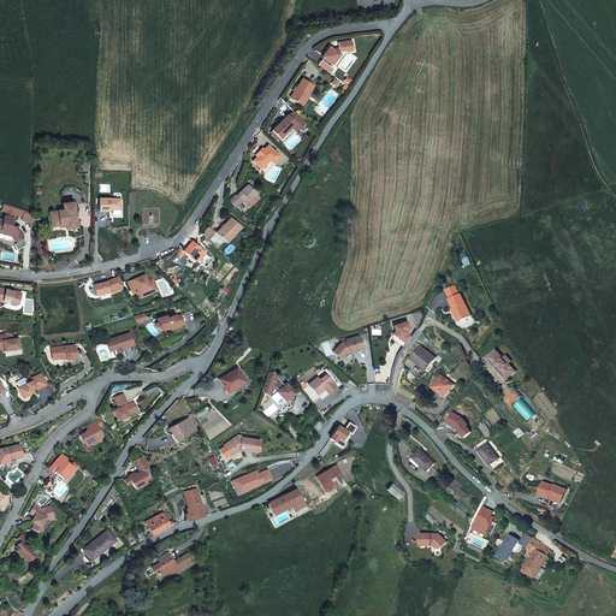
[(324,57),(319,65),(326,71),(330,66),(332,63),(333,64),(338,58),(336,53),(338,52),(347,51),(347,52),(354,51),(353,49),(351,49),(351,42),(353,42),(351,41),(338,42),(338,48),(332,49),(330,47),(323,55),(324,57)]
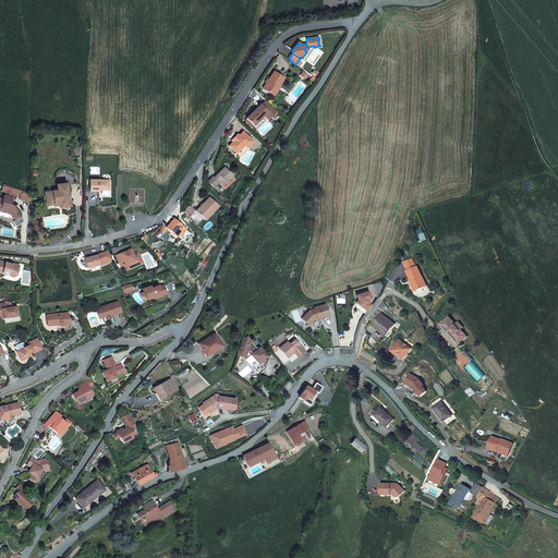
[(276,69),(274,72),(283,79),(286,75),(276,69)]
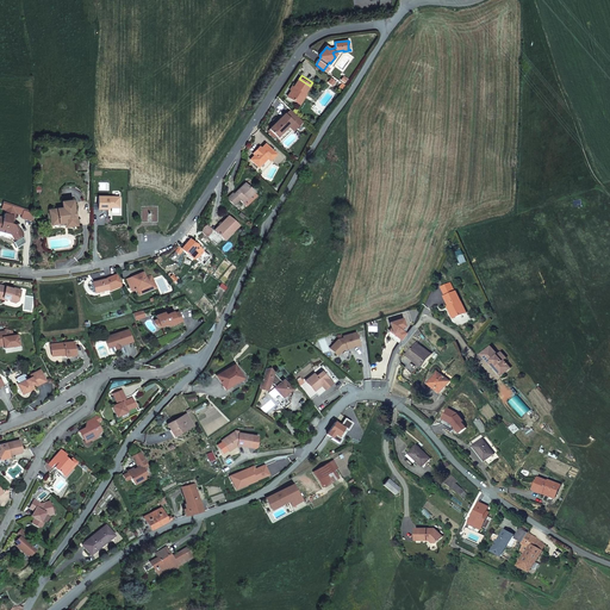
[(287,97),(297,103),(303,93),(304,94),(310,86),(299,79),(287,97)]
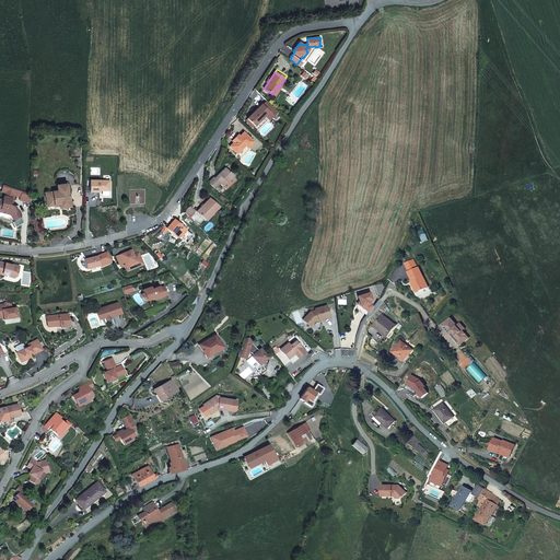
[(278,112),(267,101),(263,104),(247,118),(255,126),(266,115),(269,112),(273,116),(278,112)]
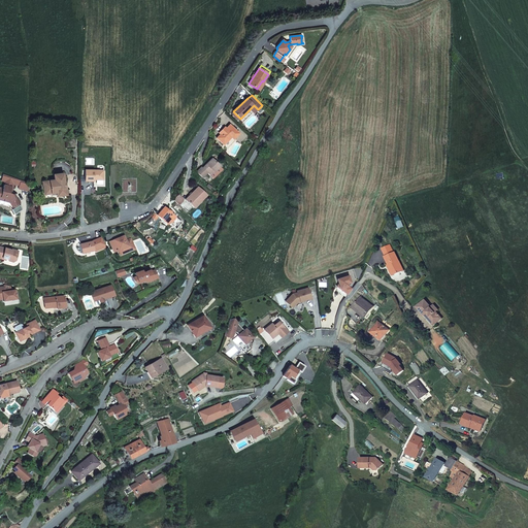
[(230,125),(217,138),(224,144),(232,136),(234,138),(239,134),(230,125)]
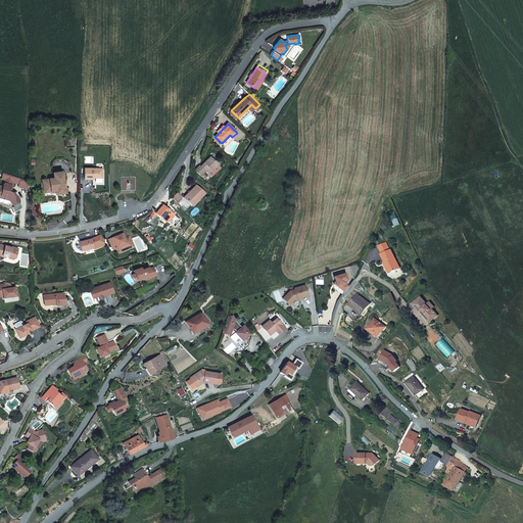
[(225,147),(234,139),(232,137),(230,135),(222,143),(225,147)]
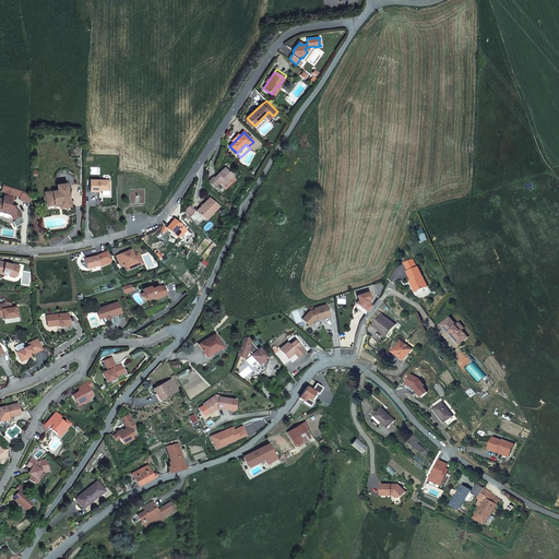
[(214,177),(209,182),(214,188),(219,183),(223,186),(233,176),(225,168),(218,175),(219,176),(216,179),(215,178),(214,177)]
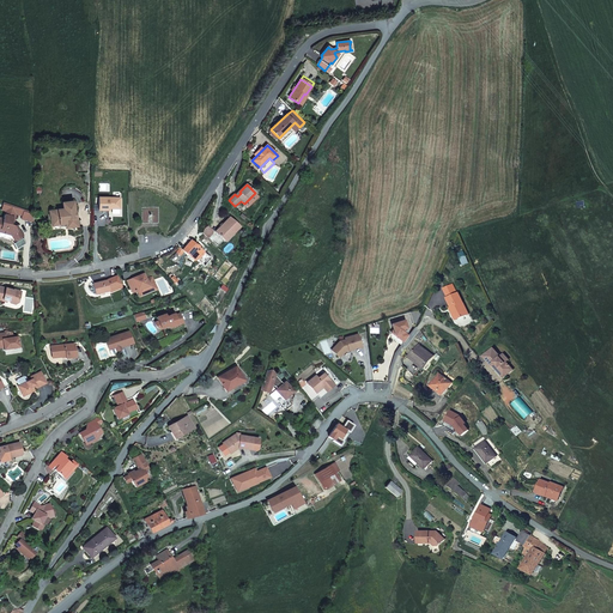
[(255,193),(244,204),(246,205),(256,194),(255,193)]
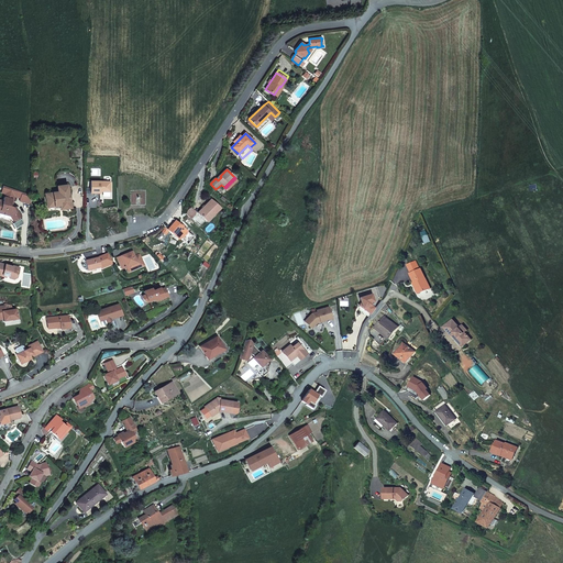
[(109,180),(90,180),(90,188),(90,192),(99,192),(99,190),(102,190),(109,190),(109,180)]
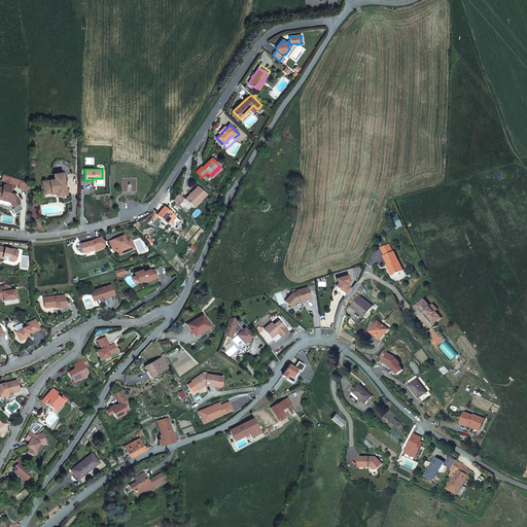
[(55,179),(43,181),(44,191),(51,190),(51,194),(57,192),(57,195),(61,194),(61,196),(66,195),(66,187),(63,187),(63,182),(64,182),(63,173),(55,175),(55,179)]
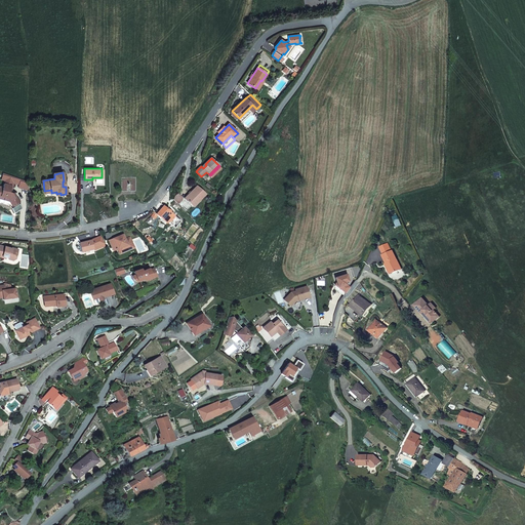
[(0,186),(0,195),(5,197),(4,199),(8,200),(9,199),(13,205),(14,205),(18,202),(21,201),(15,194),(14,195),(13,194),(12,193),(10,192),(13,183),(19,184),(19,187),(30,189),(30,180),(7,173),(5,179),(3,187),(0,186)]
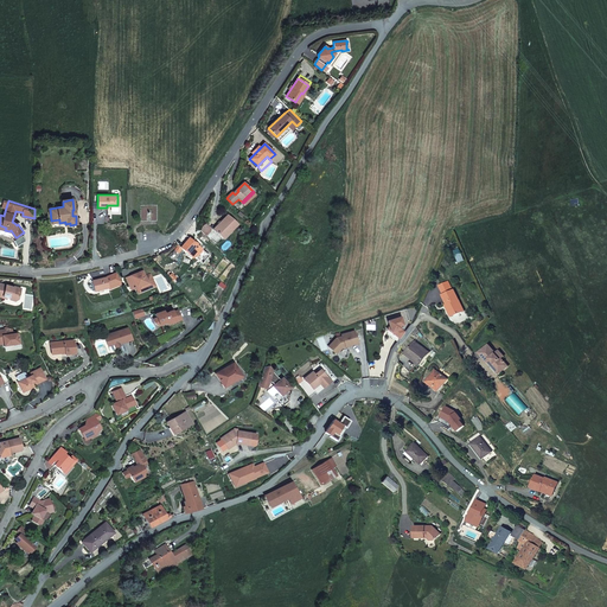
[(213,229),(222,238),(227,234),(228,235),(237,225),(227,215),(213,229)]
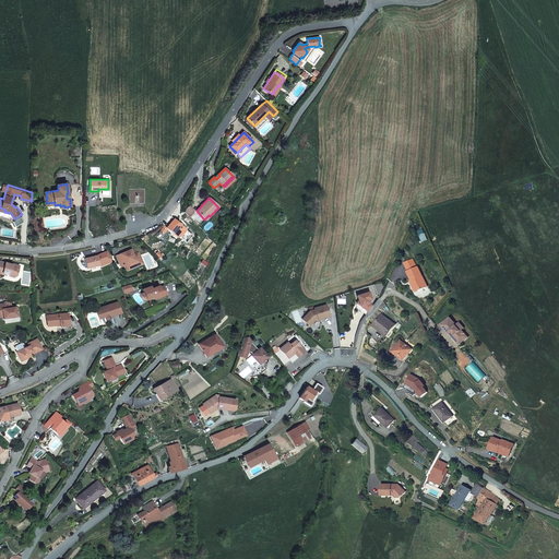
[(189,205),(183,211),(188,215),(193,210),(189,205)]
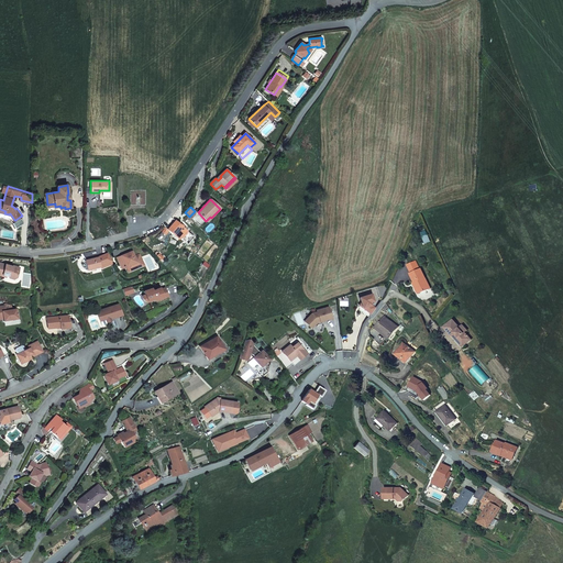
[(20,217),(15,220),(17,221),(13,222),(17,227),(24,222),(22,218),(21,218),(20,217)]
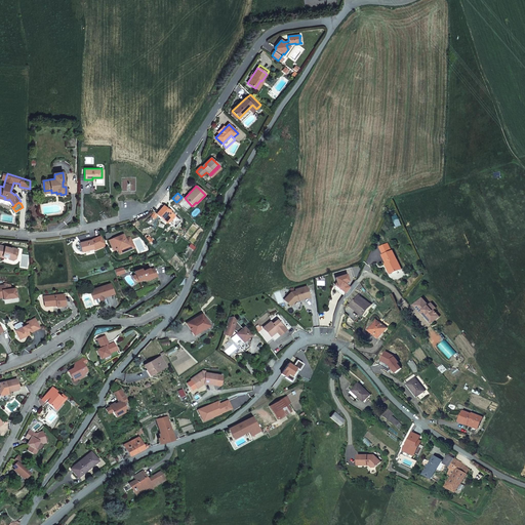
[(183,207),(187,211),(192,206),(188,202),(183,207)]
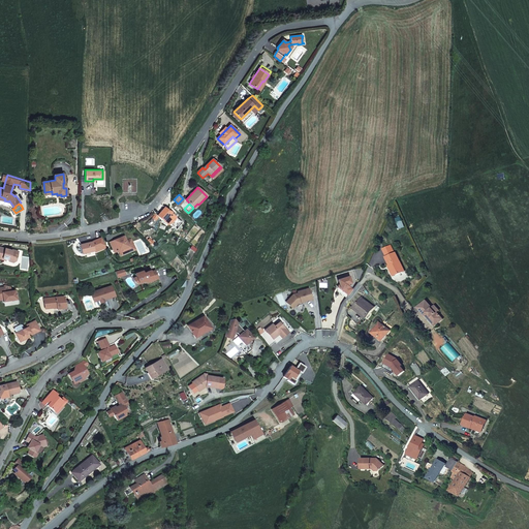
[(164,208),(157,216),(167,224),(170,221),(172,222),(170,224),(175,227),(181,221),(172,214),(173,213),(170,211),(169,212),(164,208)]
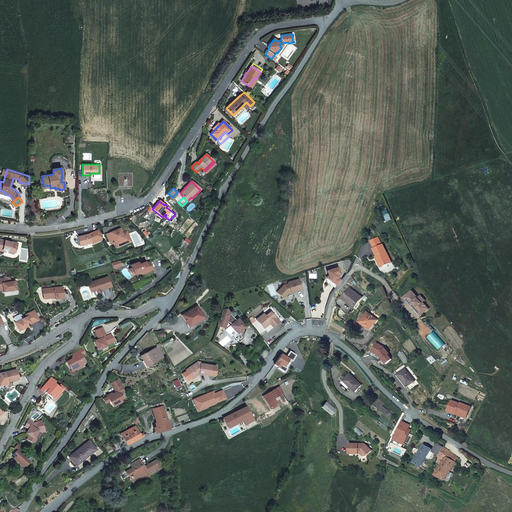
[(106,234),(108,239),(112,238),(114,242),(116,247),(126,244),(124,238),(129,236),(127,232),(122,233),(120,229),(106,234)]
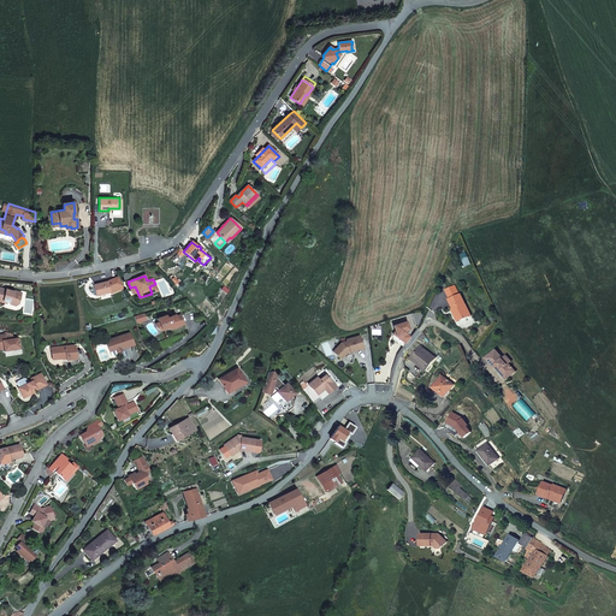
[(95,295),(100,294),(105,292),(110,291),(116,290),(123,289),(119,280),(113,283),(113,279),(107,280),(93,285),(95,295)]
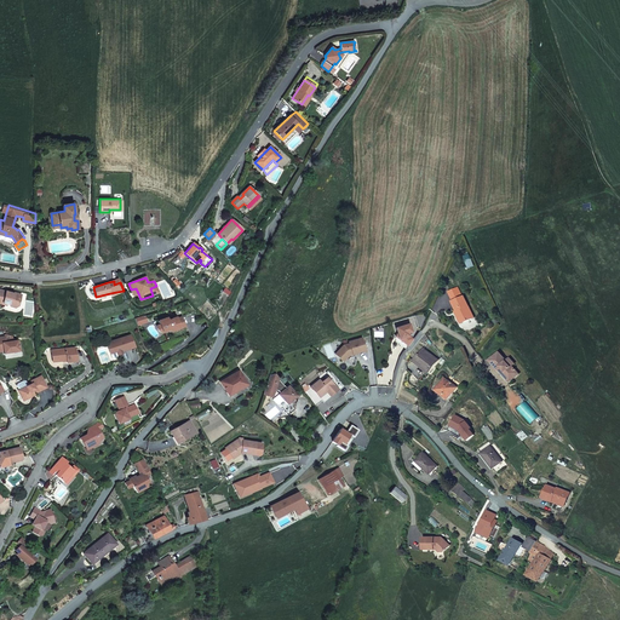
[(455,305),(454,305),(457,310),(458,314),(457,314),(459,319),(461,317),(464,322),(474,317),(464,297),(463,297),(458,288),(449,292),(454,302),(453,302),(455,305)]
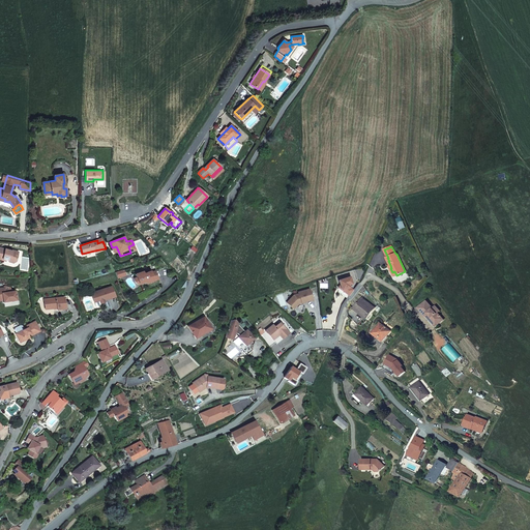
[(0,259),(2,260),(2,259),(5,260),(7,260),(7,262),(11,263),(16,261),(18,254),(11,253),(11,251),(0,247),(0,259)]
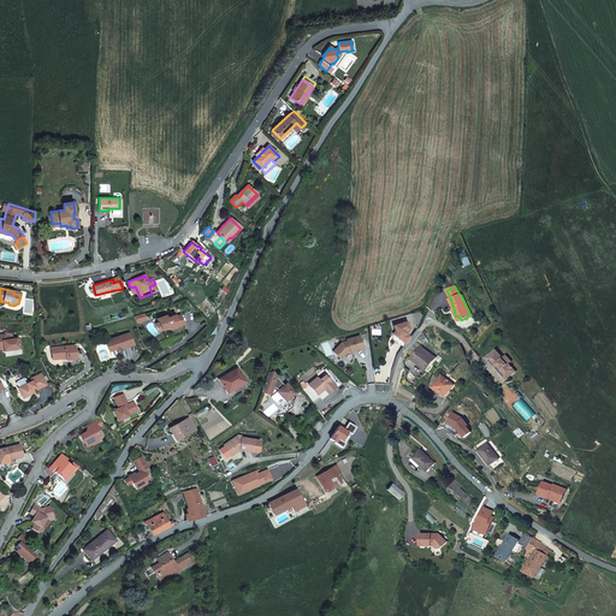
[(179,325),(183,323),(181,315),(176,317),(176,315),(171,318),(170,315),(159,320),(159,323),(157,324),(158,327),(163,330),(169,327),(171,330),(179,326),(179,325)]
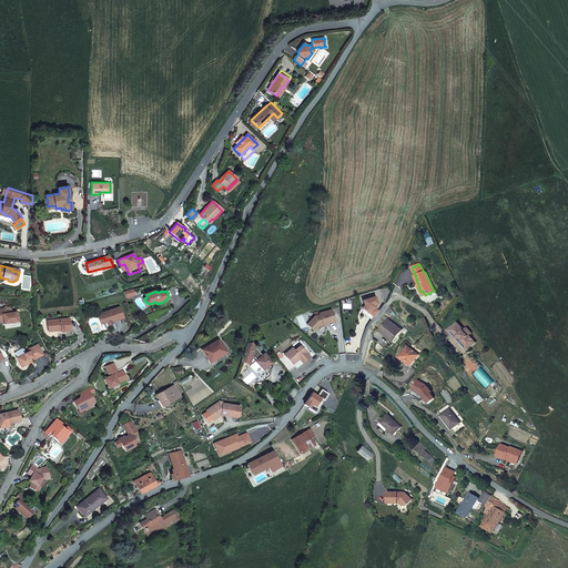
[(363,313),(373,321),(378,312),(375,308),(374,305),(377,304),(375,297),(363,301),(364,306),(363,308),(363,313)]
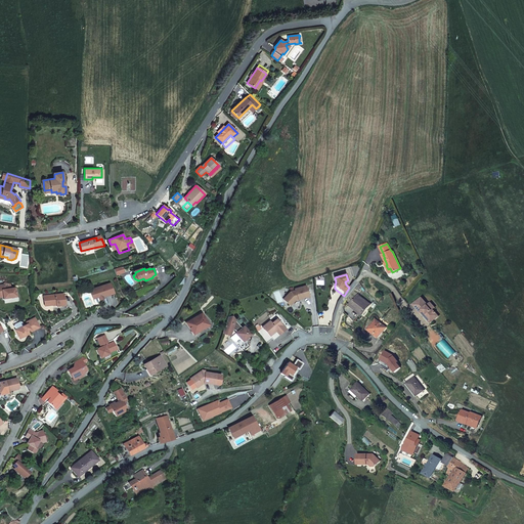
[(0,284),(0,293),(2,293),(2,296),(2,298),(16,296),(14,287),(10,288),(10,284),(5,282),(3,282),(4,284),(0,284)]
